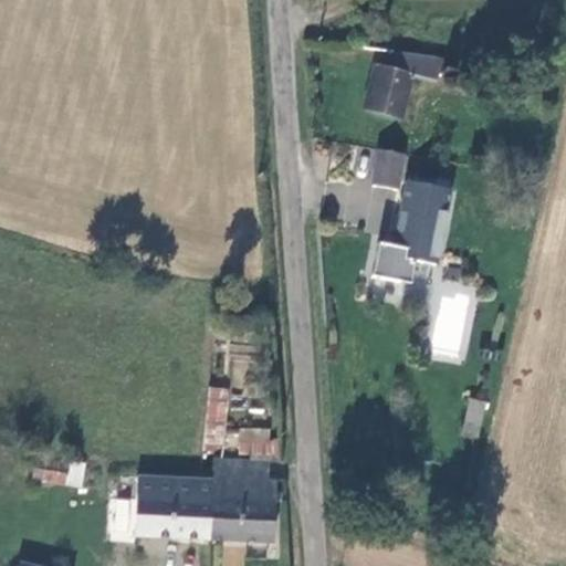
[(439,65),(388,52),(385,69),(377,66),(365,113),(400,122),(410,82),(432,87),(439,65)]
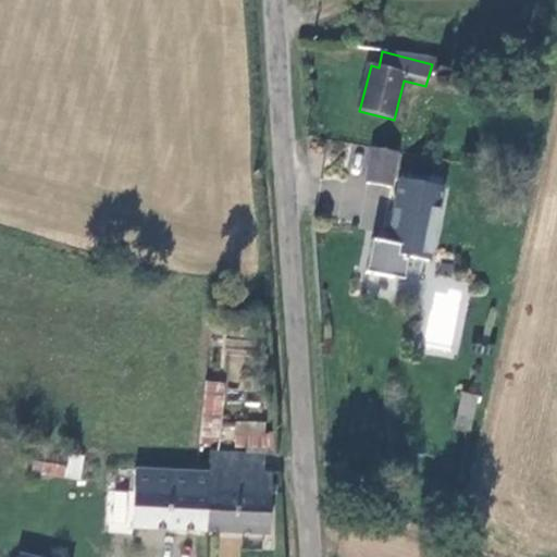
[(397,155),(373,148),(363,183),(387,189),(397,155)]
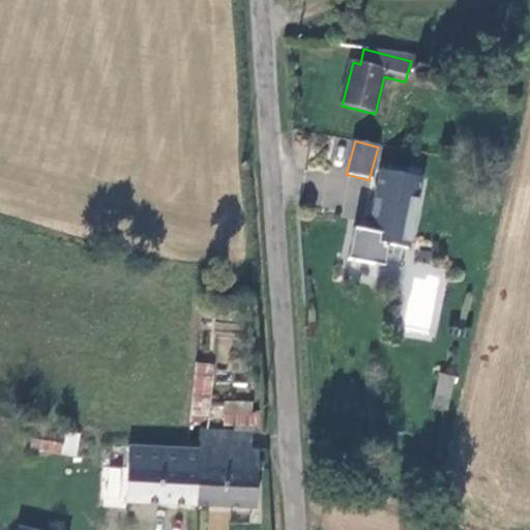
[(393,251),(412,184),(376,175),(359,233),(346,229),(339,255),(374,265),(379,246),(393,251)]
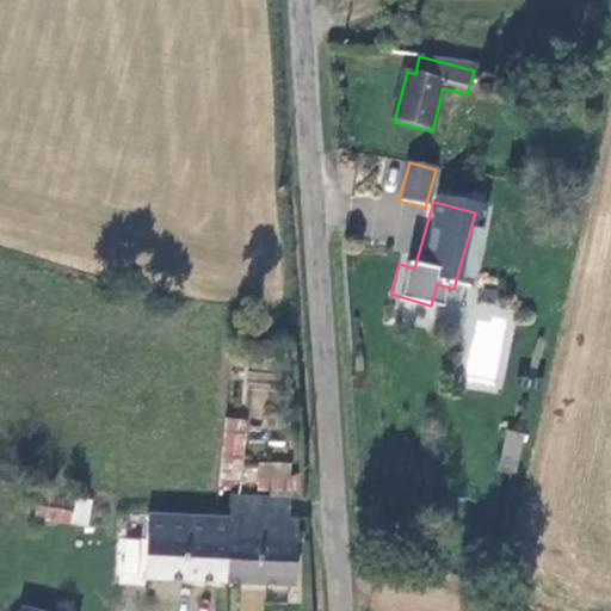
[(250,421),(226,419),(217,479),(241,482),(250,421)]
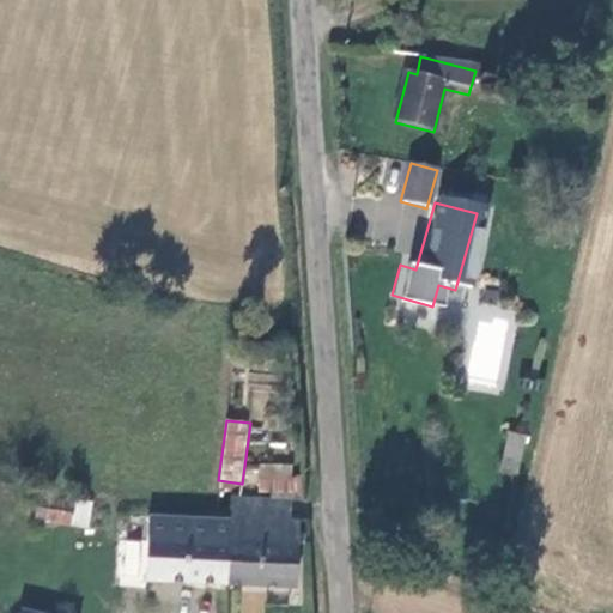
[(502,474),(522,477),(528,436),(509,432),(502,474)]
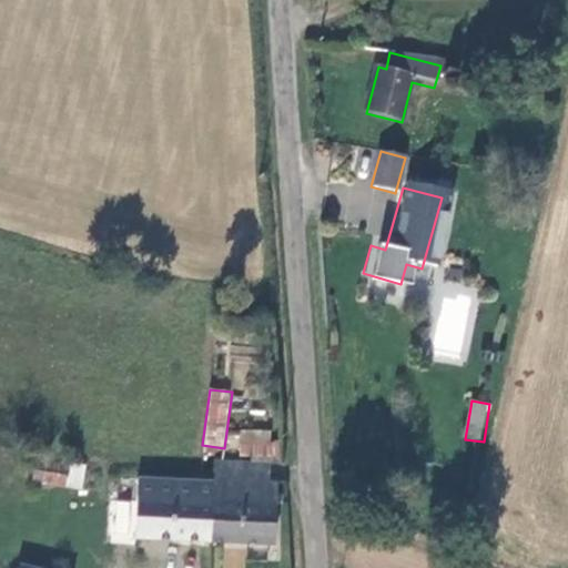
[(220,485),(215,548),(273,553),(279,473),(266,472),(269,453),(241,452),(240,459),(222,458),(220,485)]
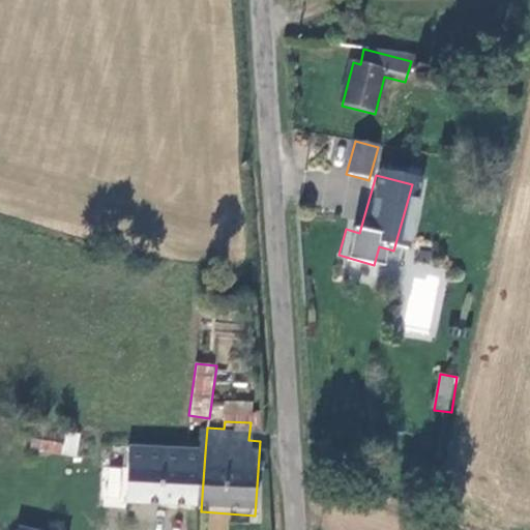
[(61,436),(34,430),(30,448),(57,455),(61,436)]
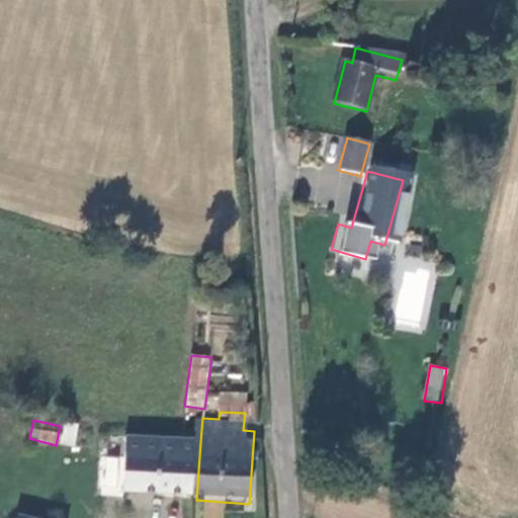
[(73,444),(76,423),(65,422),(62,442),(73,444)]
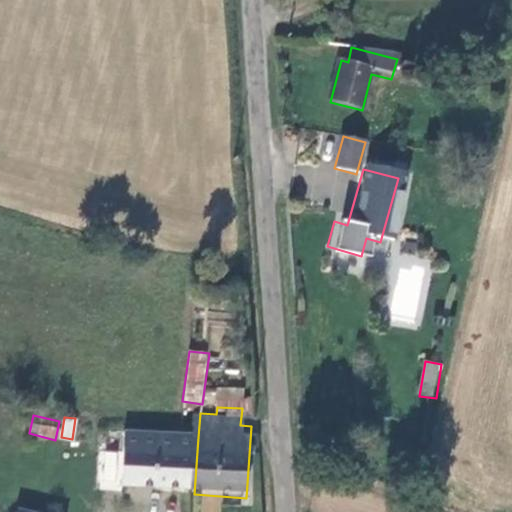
[(135,490),(194,494),(198,437),(138,433),(135,490)]
